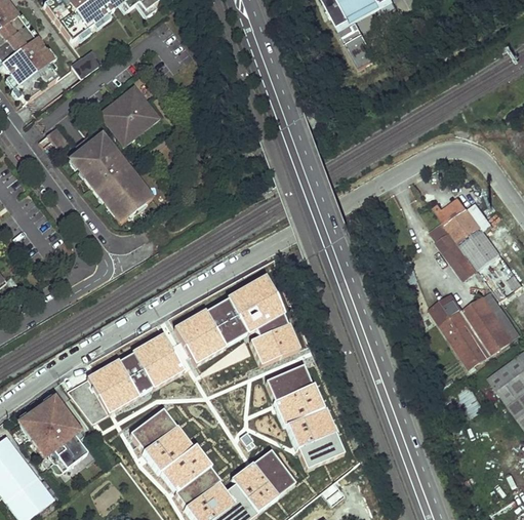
[(0,0),(0,57),(21,84),(18,85),(29,100),(59,75),(50,62),(54,58),(38,37),(37,39),(6,0),(0,0)]
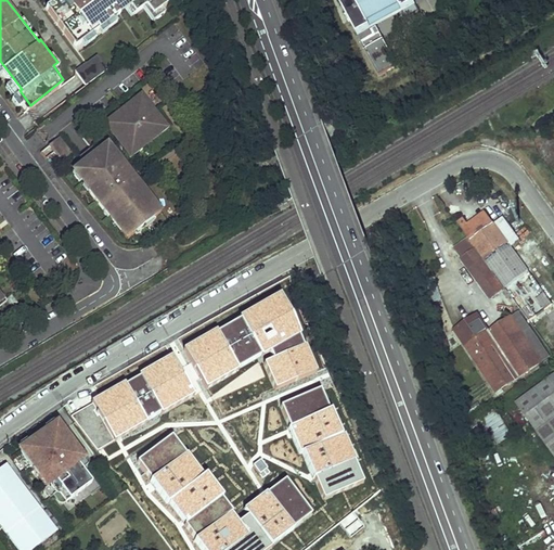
[(49,0),(48,1),(77,40),(123,5),(119,0),(132,0),(137,5),(144,0),(149,0),(154,7),(163,0),(49,0)]
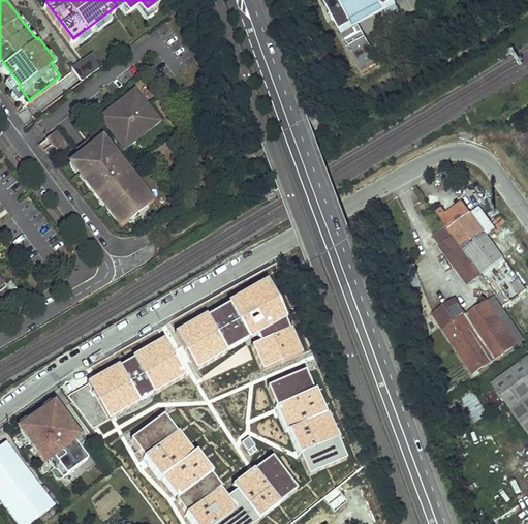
[(328,0),(344,33),(356,27),(354,24),(353,22),(384,5),(385,8),(386,10),(399,4),(396,0),(328,0)]
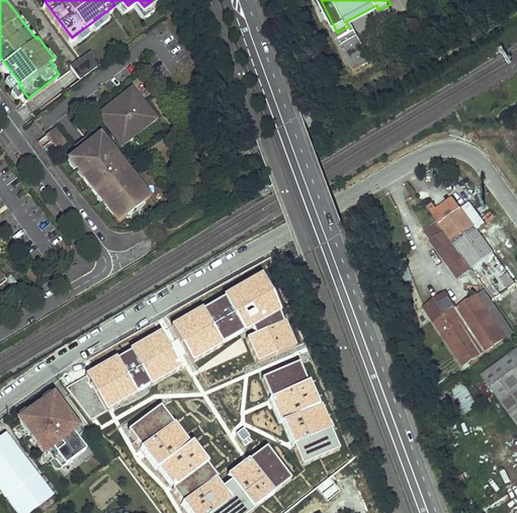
[(346,21),(347,23),(377,8),(376,5),(346,21)]
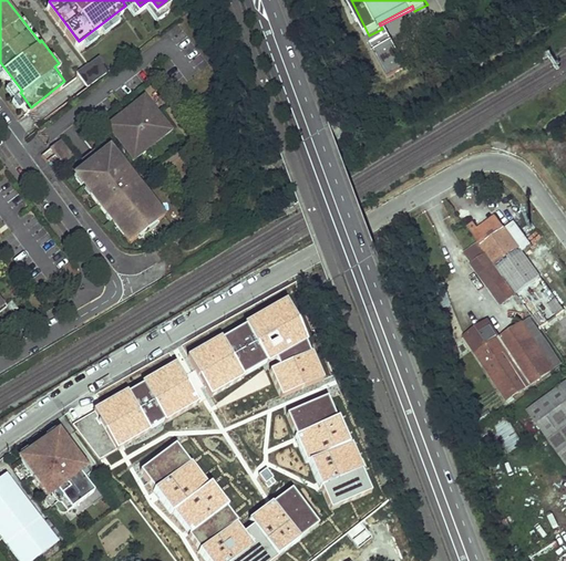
[(113,62),(102,49),(91,56),(91,55),(80,64),(91,80),(113,62)]
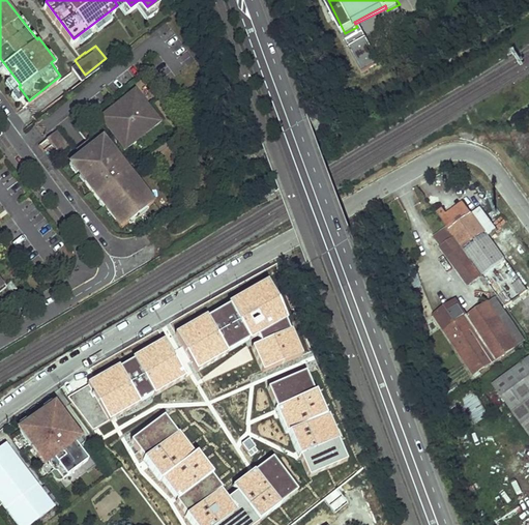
[(137,87),(128,93),(133,98),(140,92),(137,87)]
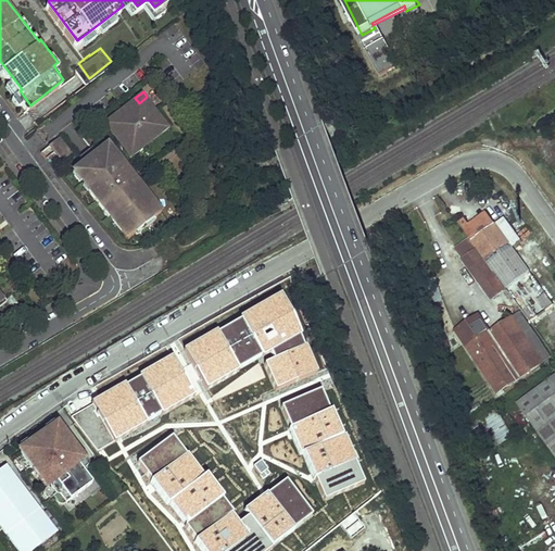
[(135,98),(111,117),(114,122),(111,125),(127,146),(130,143),(135,149),(167,124),(147,97),(139,103),(135,98)]
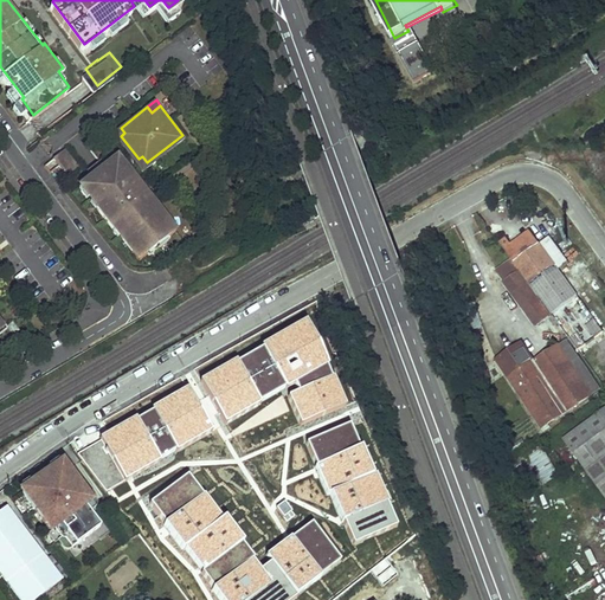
[(65,146),(55,154),(69,172),(78,163),(65,146)]
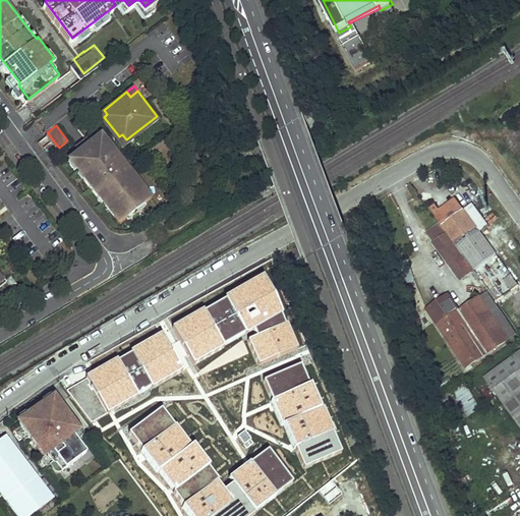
[(77,144),(81,149),(93,139),(89,134),(77,144)]
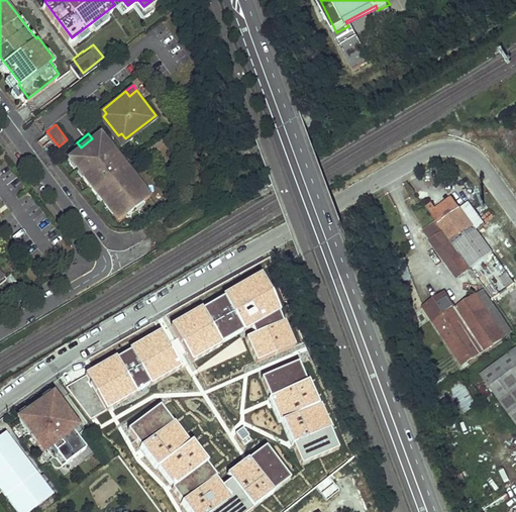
[(104,148),(107,146),(97,134),(95,136),(104,148)]
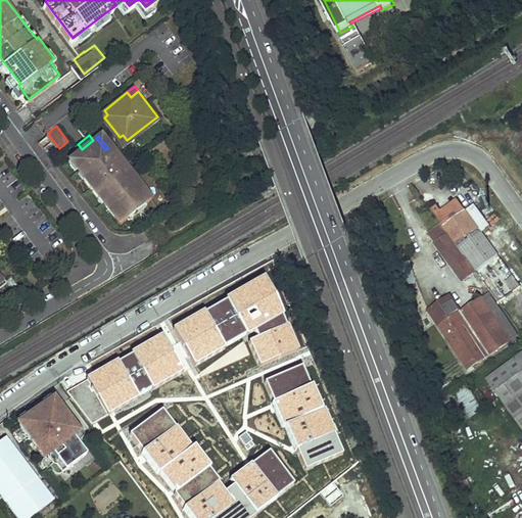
[(112,153),(108,148),(105,150),(96,138),(93,140),(82,149),(76,153),(83,161),(81,163),(88,173),(85,176),(100,195),(103,193),(106,197),(104,199),(122,221),(129,216),(128,215),(132,210),(130,208),(139,201),(141,203),(145,200),(146,201),(153,196),(136,174),(132,178),(128,173),(132,170),(116,150),(112,153)]
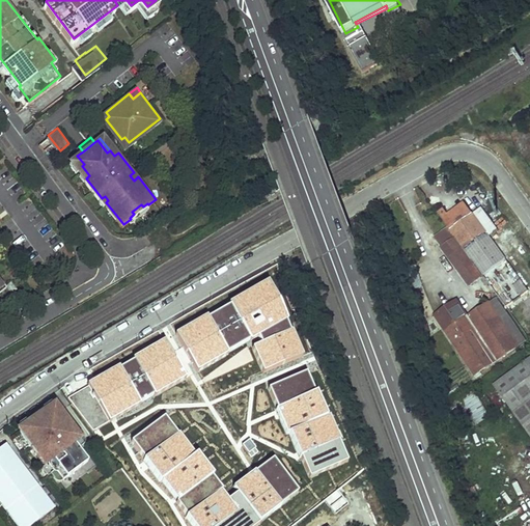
[(449,227),(473,210),(463,196),(440,213),(449,227)]
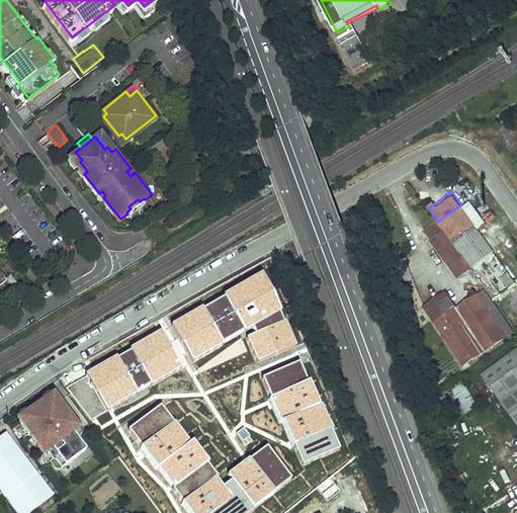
[(126,212),(127,214),(145,199),(144,198),(140,201),(138,199),(128,206),(131,208),(126,212)]
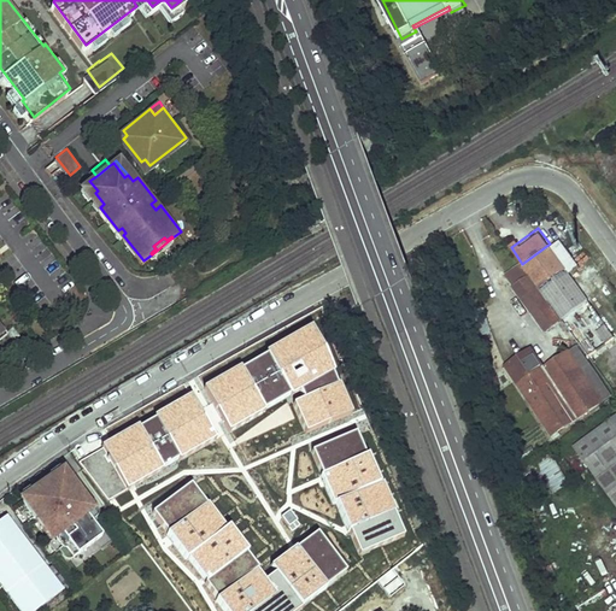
[(550,244),(522,264),(535,281),(561,315),(587,351),(615,332),(550,244)]
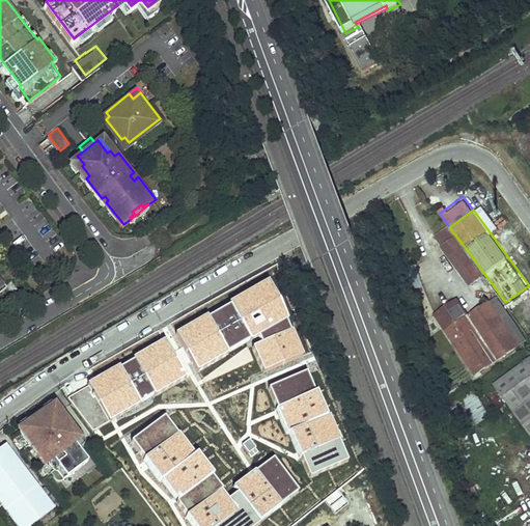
[(482,271),(461,242),(448,251),(469,280),(482,271)]
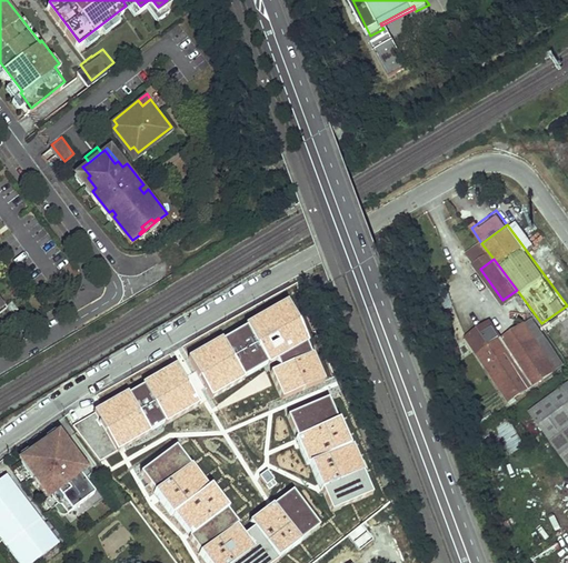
[(431,283),(437,303),(450,300),(444,280),(431,283)]
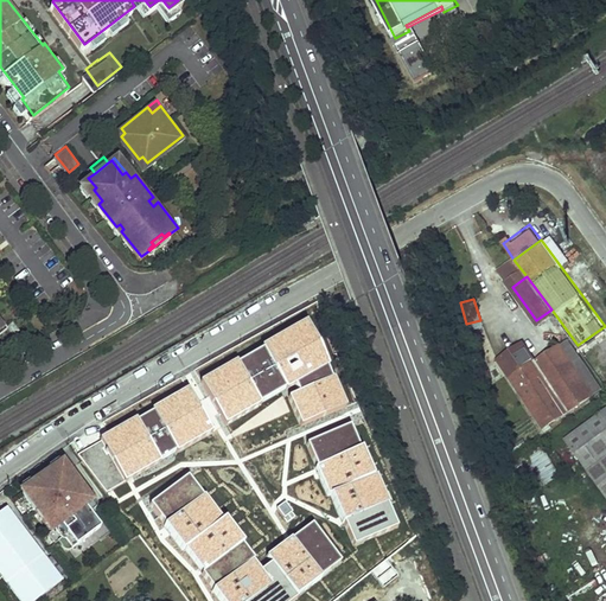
[(237,356),(202,376),(227,419),(262,398),(261,397),(287,382),(288,383),(297,379),(300,387),(289,391),(303,420),(348,401),(336,372),(333,372),(329,360),(330,359),(321,339),(307,315),(263,340),(265,343),(238,358),(237,356)]
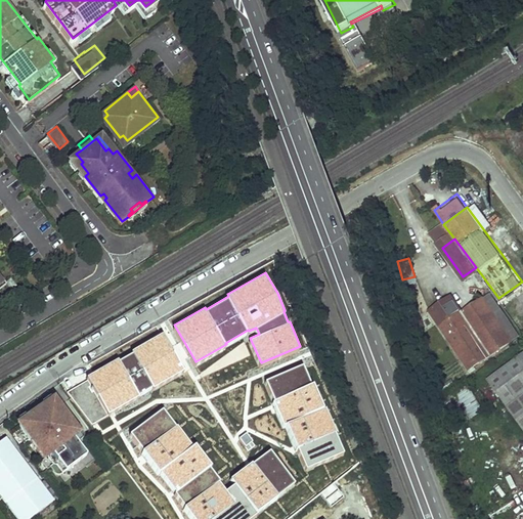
[(483,294),(512,337),(519,333),(489,290),(483,294)]
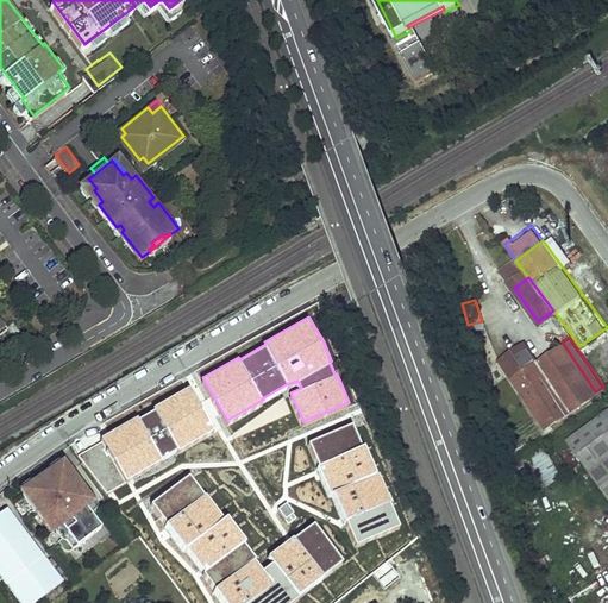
[(595,391),(562,341),(537,359),(524,340),(500,357),(512,376),(546,425),(595,391)]
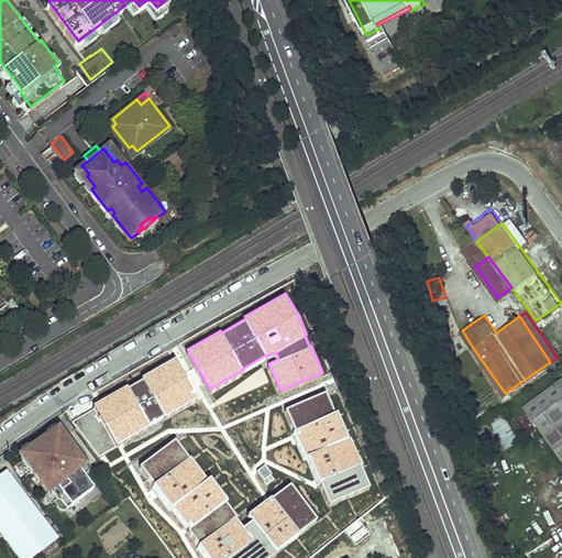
[(96,404),(73,417),(99,452),(150,424),(150,423),(164,414),(165,415),(198,396),(175,357),(142,375),(143,376),(128,385),(127,384),(95,402),(96,404)]
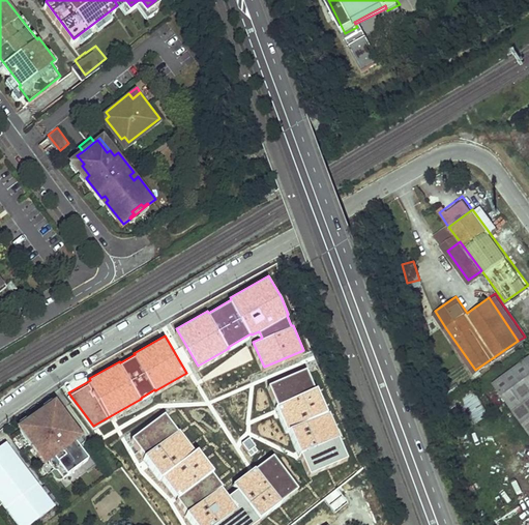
[(528,355),(495,380),(528,425),(528,355)]
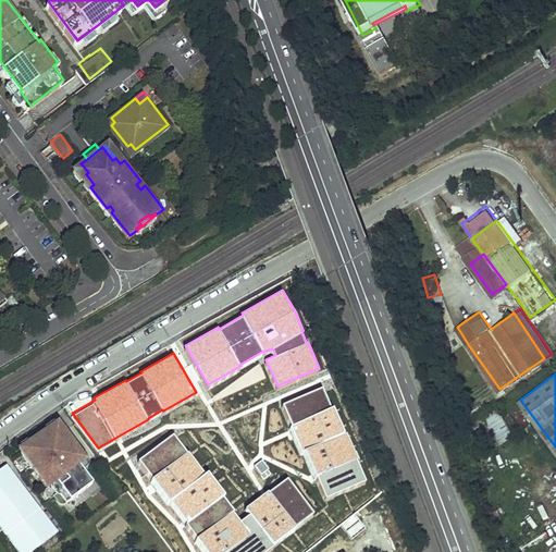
[(322,385),(283,403),(292,424),(291,425),(301,450),(304,449),(316,475),(317,475),(325,495),(366,479),(357,457),(358,456),(346,431),(344,432),(333,406),(332,406),(322,385)]
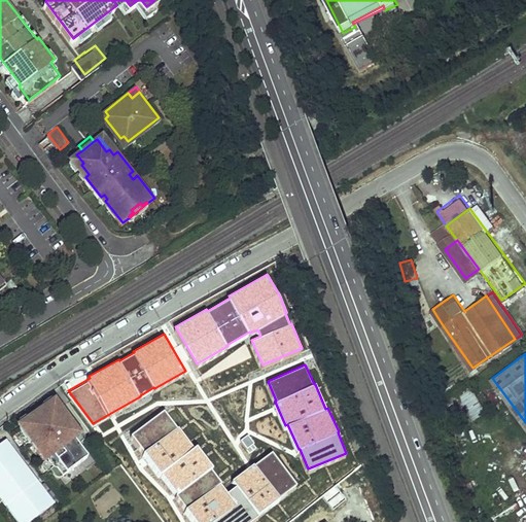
[(472,415),(486,408),(472,382),(458,389),(472,415)]
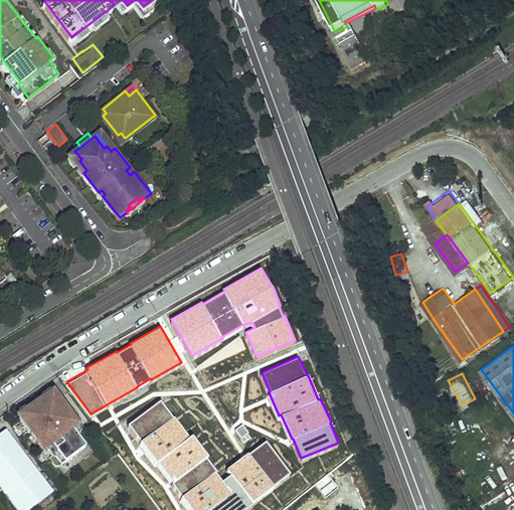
[(79,421),(54,388),(21,412),(21,414),(32,430),(35,428),(40,435),(37,437),(44,447),(47,445),(53,452),(50,455),(54,460),(59,456),(62,461),(87,443),(73,426),(79,421)]
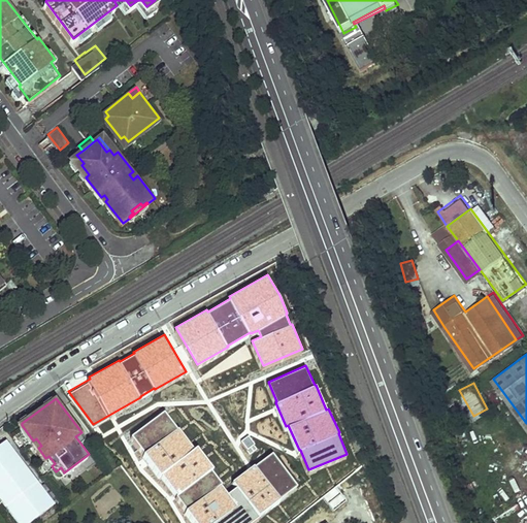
[(164,410),(160,413),(166,421),(170,418),(164,410)]
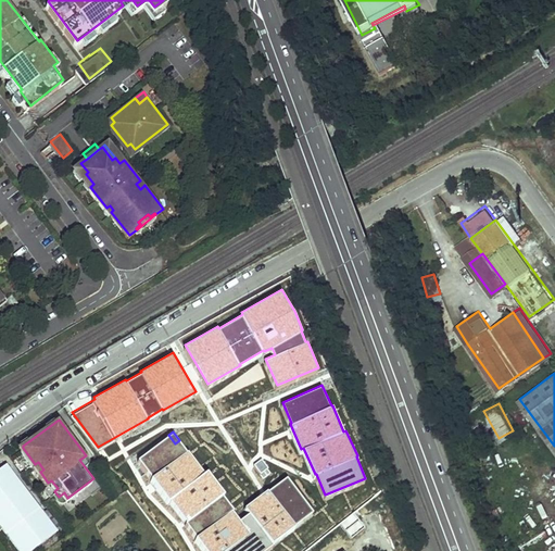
[(168,435),(147,451),(150,455),(142,462),(152,476),(151,476),(168,499),(171,498),(187,520),(186,521),(197,535),(196,536),(206,550),(262,550),(274,542),(273,541),(295,525),(294,524),(313,510),(293,483),(289,486),(282,478),(268,489),(268,488),(246,505),(250,511),(253,515),(243,523),(240,518),(239,517),(232,522),(226,514),(227,513),(221,505),(228,500),(223,492),(224,491),(219,486),(213,490),(201,475),(199,476),(188,462),(194,458),(188,449),(187,450),(179,440),(175,443),(168,435)]
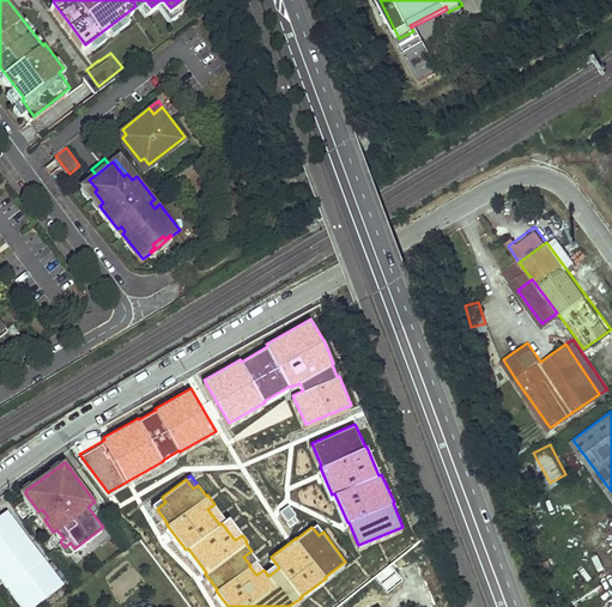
[(162,497),(153,503),(157,509),(165,502),(162,497)]
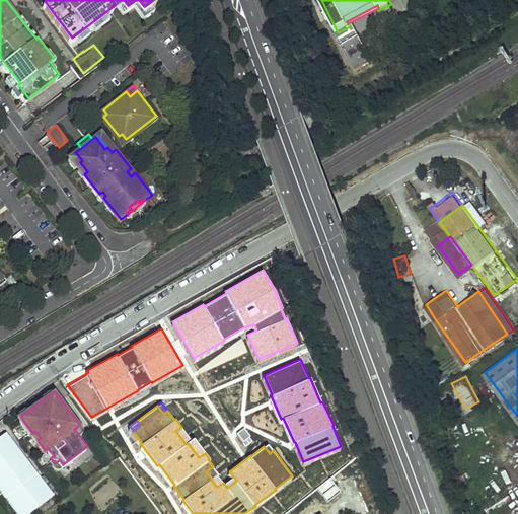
[(239,429),(245,436),(251,432),(245,424),(239,429)]
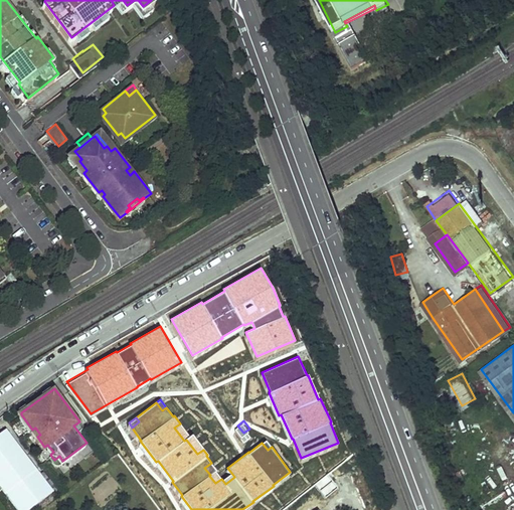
[(190,437),(180,423),(174,428),(184,441),(186,440),(197,454),(203,450),(192,435),(190,437)]
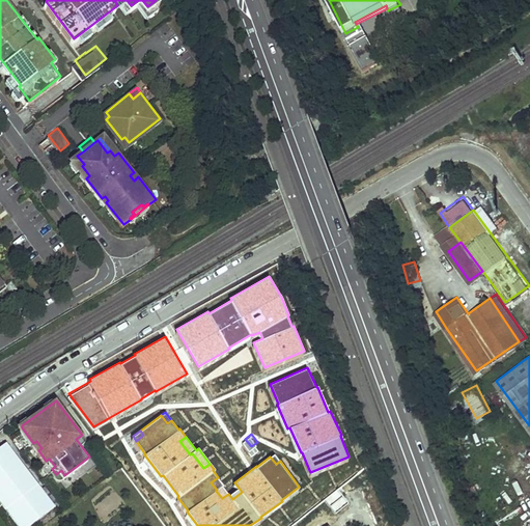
[(7,441),(0,445),(0,495),(23,525),(25,525),(55,503),(47,492),(50,489),(46,482),(42,486),(7,441)]
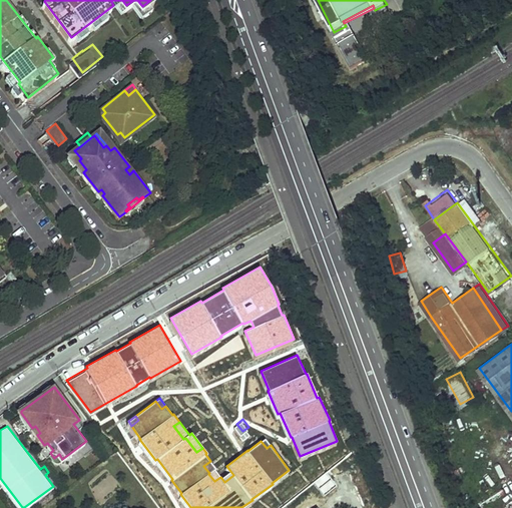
[(215,468),(210,461),(203,466),(209,473),(208,474),(214,481),(220,477),(214,469),(215,468)]
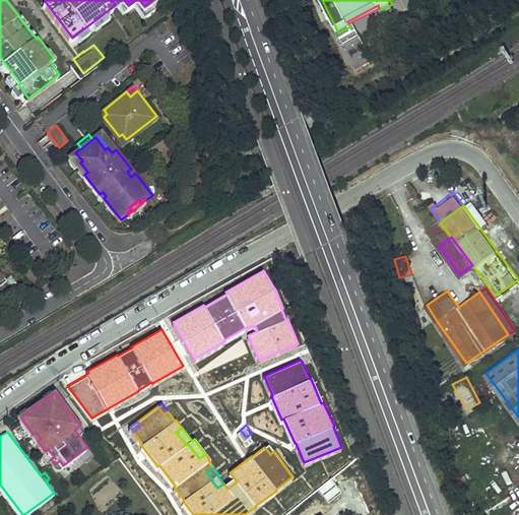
[(224,485),(228,489),(237,481),(234,477),(224,485)]
